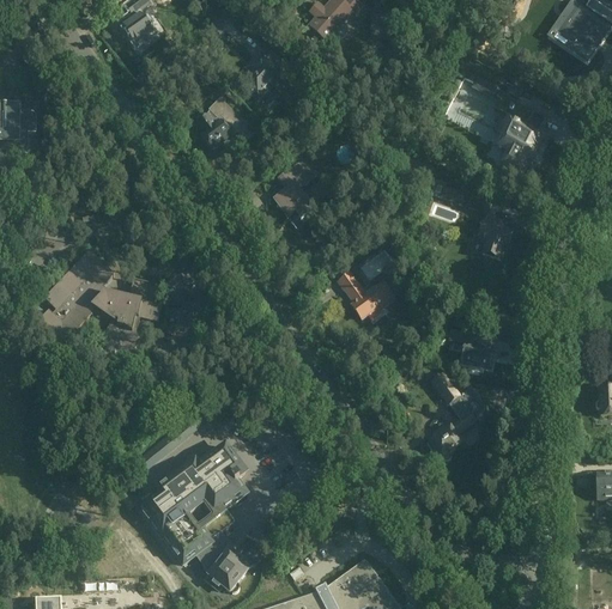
[(131,13),(120,22),(137,44),(146,38),(143,34),(151,29),(146,20),(149,18),(139,5),(146,0),(132,0),(127,4),(131,11),(133,8),(138,16),(135,18),(133,14),(131,13)]
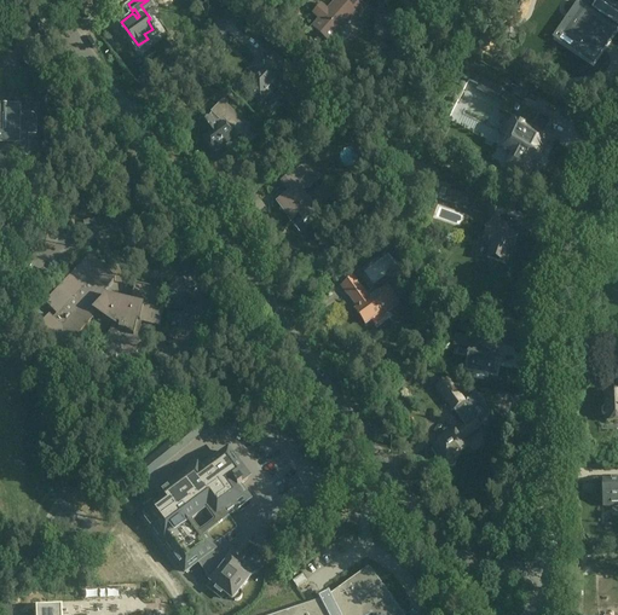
[(329,40),(335,33),(338,35),(342,36),(347,36),(350,33),(350,28),(348,24),(345,21),(354,10),(358,13),(367,3),(364,0),(334,0),(327,9),(321,3),(313,11),(319,17),(312,24),(329,40)]
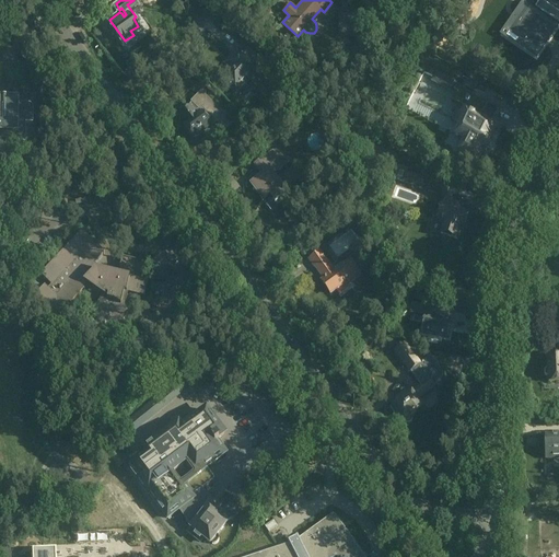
[(558,22),(558,21),(558,20),(531,0),(520,0),(516,6),(519,7),(512,15),(517,19),(513,25),(526,34),(522,39),(535,50),(538,45),(545,36),(545,37),(550,30),(551,31),(558,22)]
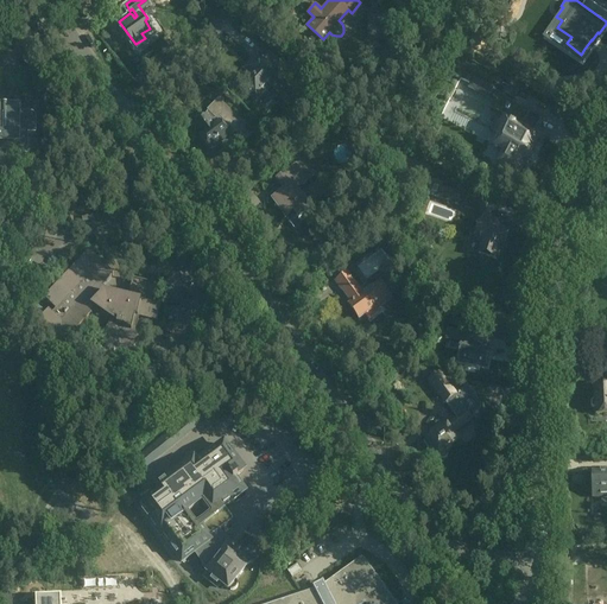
[(278,70),(284,64),(270,50),(263,56),(259,52),(251,59),(253,62),(246,69),(248,70),(239,81),(251,94),(257,88),(258,89),(261,89),(264,88),(279,71),(278,70)]
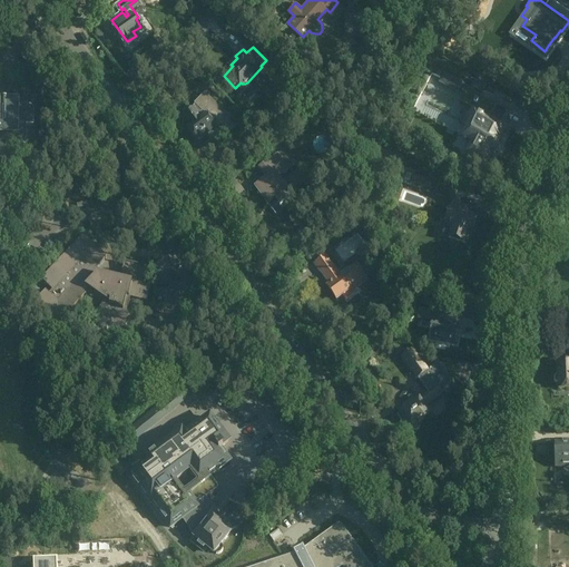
[(469,82),(462,79),(463,78),(444,68),(438,80),(457,90),(459,85),(466,88),(469,82)]
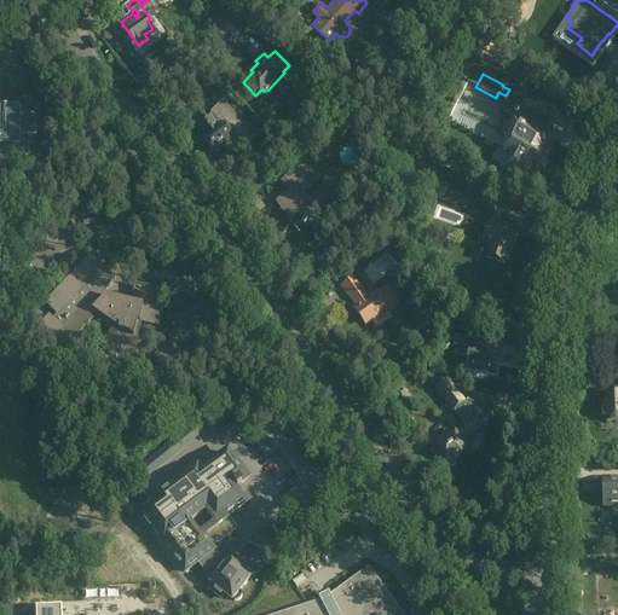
[(537,111),(507,96),(500,109),(507,114),(498,131),(508,135),(502,146),(513,151),(504,167),(509,169),(508,170),(509,173),(512,174),(514,177),(518,177),(520,177),(520,175),(525,178),(533,162),(536,163),(542,152),(539,150),(554,120),(537,111)]
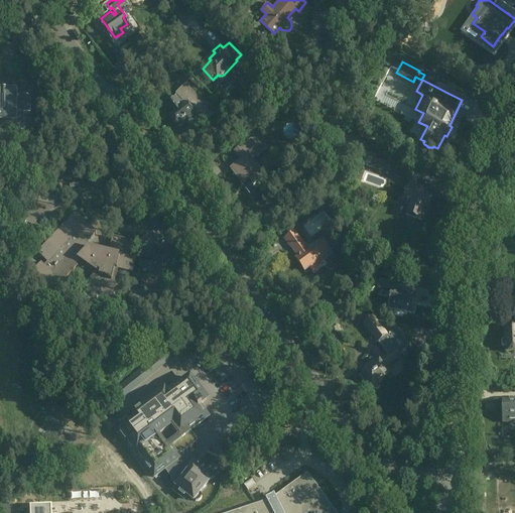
[(214,112),(183,82),(173,92),(175,94),(173,97),(172,96),(164,102),(170,112),(169,113),(177,124),(185,118),(189,125),(198,120),(192,113),(198,110),(206,118),(214,112)]
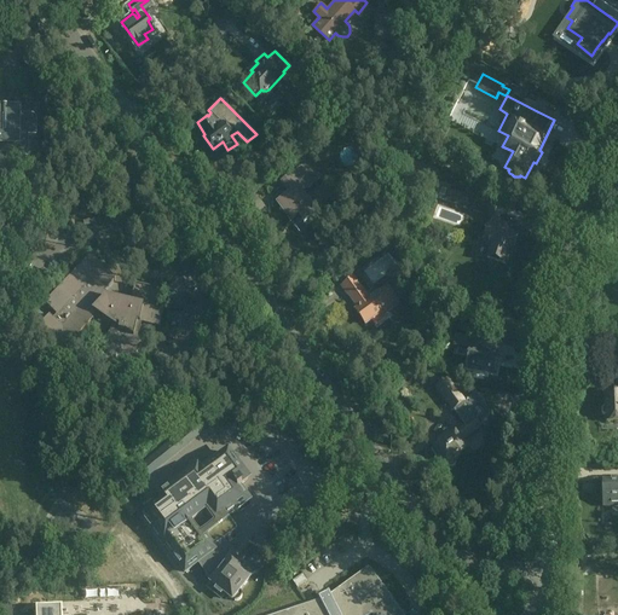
[(0,149),(5,149),(5,156),(16,156),(16,154),(26,154),(26,138),(24,138),(24,133),(34,133),(34,132),(33,132),(33,116),(30,112),(16,112),(16,106),(0,105),(0,149)]
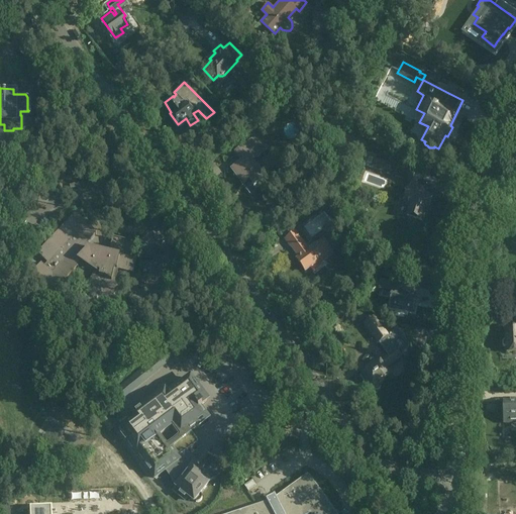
[(240,159),(230,166),(241,181),(248,176),(252,182),(265,174),(250,156),(253,153),(254,156),(268,146),(258,132),(233,149),(240,159)]
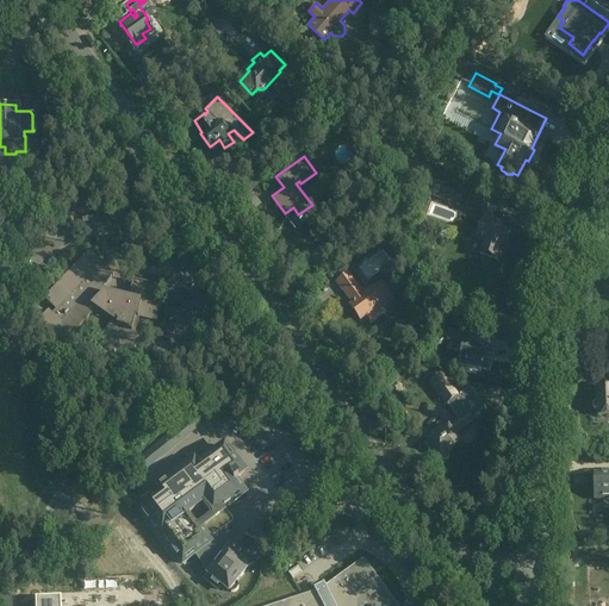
[(432,166),(408,156),(403,168),(423,176),(426,172),(429,173),(432,166)]
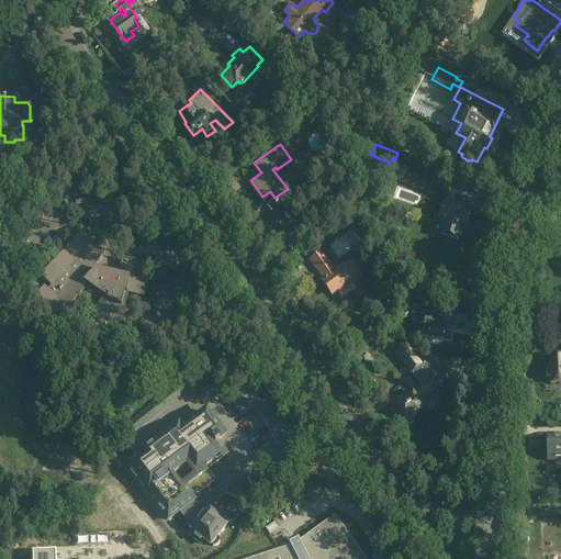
[(404,179),(424,186),(427,176),(407,169),(404,179)]
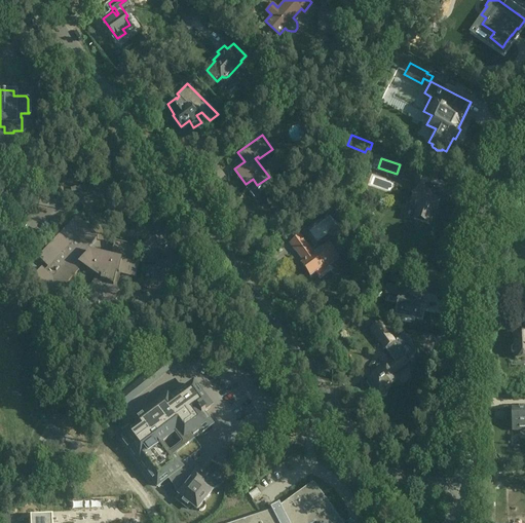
[(404,166),(401,177),(418,182),(421,173),(404,166)]
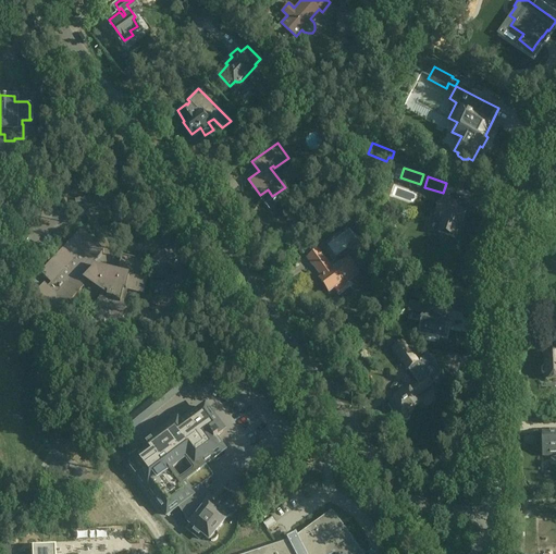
[(441,201),(436,214),(444,217),(440,229),(453,233),(456,221),(459,222),(464,209),(441,201)]
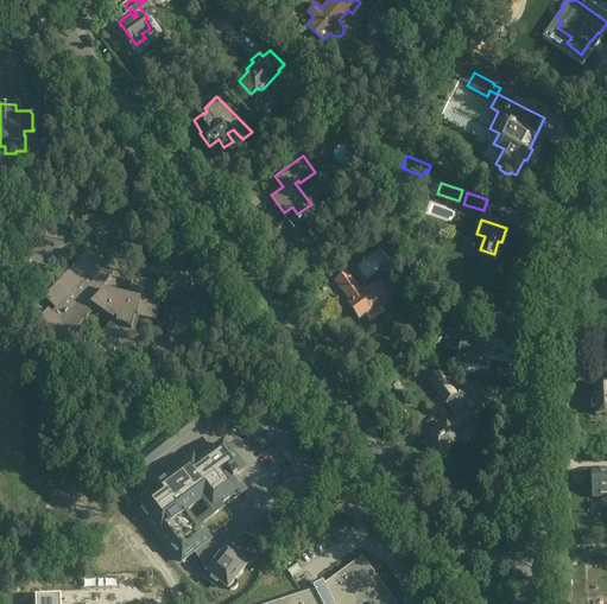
[(49,306),(37,318),(37,319),(38,318),(62,341),(90,311),(92,311),(89,309),(94,303),(112,315),(86,356),(100,366),(107,355),(120,364),(140,332),(134,329),(138,313),(156,318),(159,302),(158,303),(151,300),(155,281),(132,275),(127,296),(106,291),(108,287),(102,283),(113,271),(112,271),(88,249),(45,296),(44,294),(44,296),(55,306),(52,310),(49,306)]
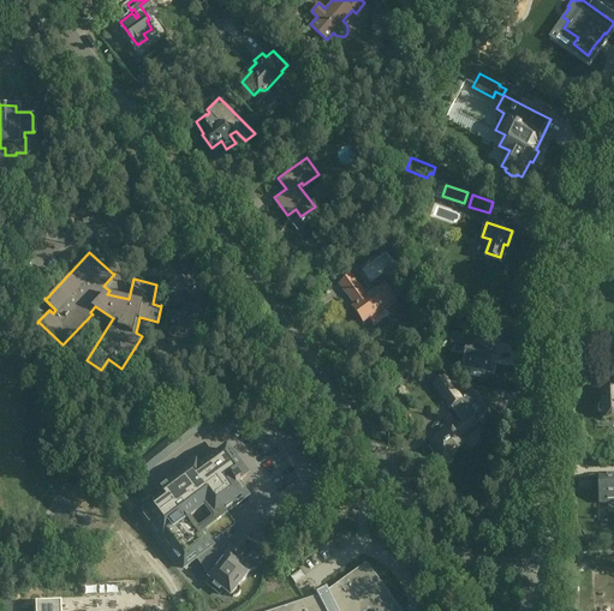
[(351,274),(339,282),(345,289),(346,288),(356,304),(353,306),(363,319),(386,304),(387,306),(395,300),(385,283),(367,295),(351,274)]
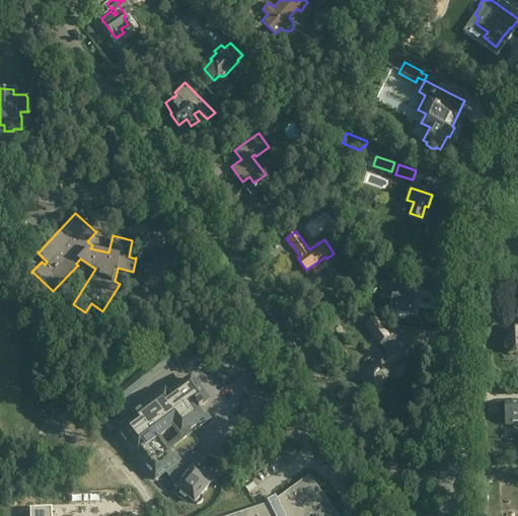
[(396,289),(397,282),(381,280),(380,288),(393,290),(390,306),(416,311),(419,293),(396,289)]
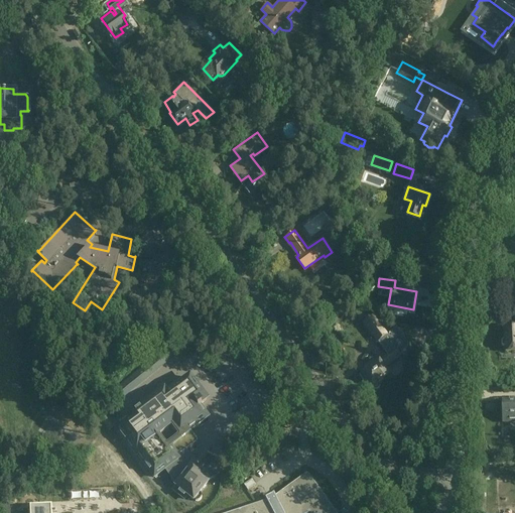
[(375,339),(386,332),(373,312),(363,321),(375,339)]
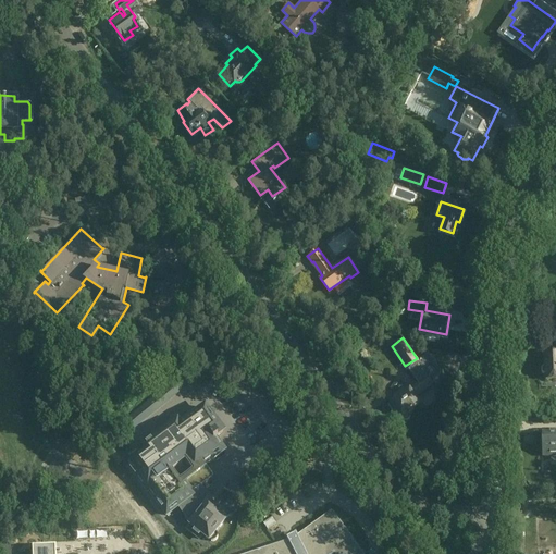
[(543,364),(541,367),(541,370),(543,371),(545,371),(545,377),(555,376),(555,349),(544,352),(544,364),(543,364)]
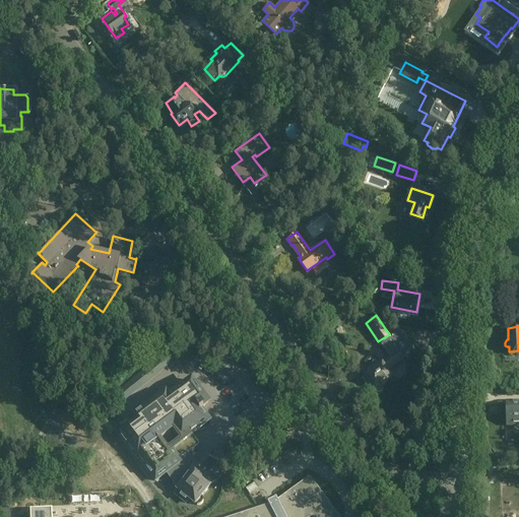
[(399,327),(389,334),(378,341),(388,356),(389,354),(393,362),(403,354),(405,358),(415,350),(399,327)]
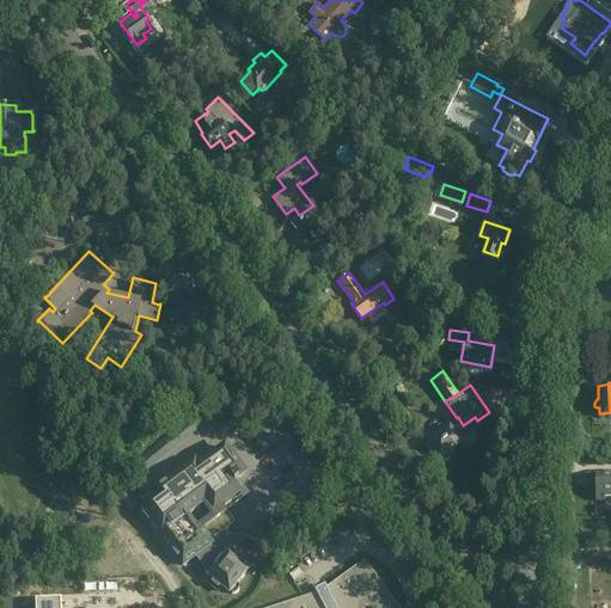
[(457,418),(443,429),(440,425),(432,431),(434,435),(425,442),(431,449),(433,448),(441,459),(445,461),(446,461),(447,460),(448,459),(448,454),(447,452),(460,442),(453,433),(463,425),(458,417),(457,418)]
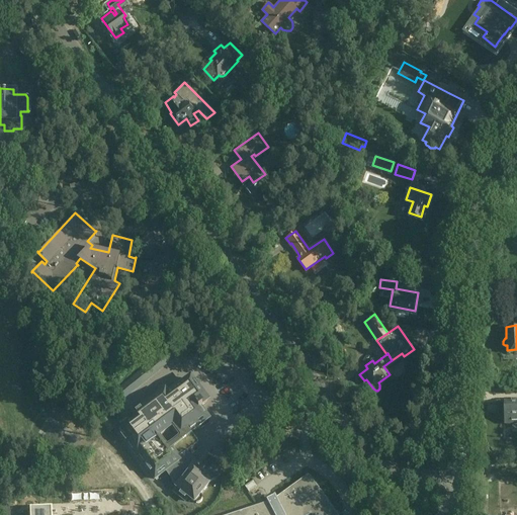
[(206,398),(205,397),(205,396),(191,377),(191,376),(190,376),(189,376),(188,376),(167,393),(164,390),(127,416),(130,418),(116,428),(137,454),(138,454),(154,477),(163,469),(162,468),(186,449),(195,443),(192,440),(195,438),(191,432),(189,429),(207,416),(200,406),(201,405),(200,403),(205,400),(205,399),(206,398)]
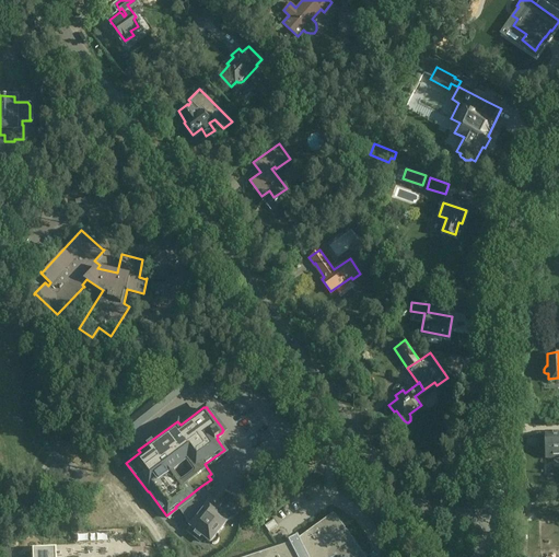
[(558,430),(549,431),(549,434),(545,434),(545,452),(558,452),(558,454),(558,430)]
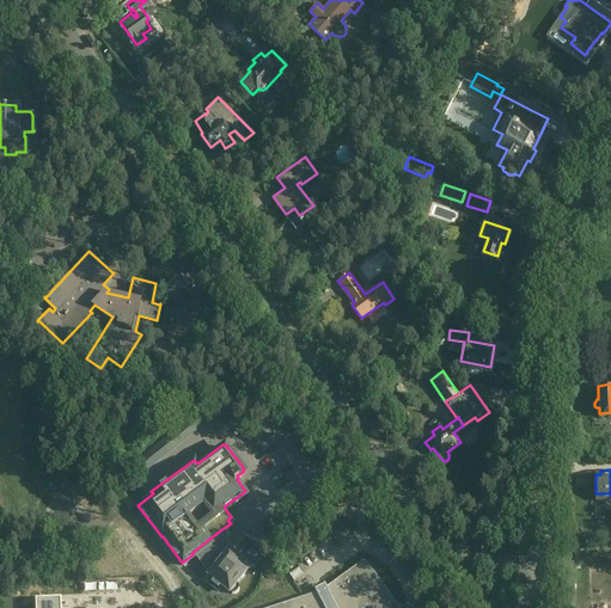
[(193,554),(206,573),(212,567),(219,558),(222,554),(231,544),(220,530),(191,553),(193,554)]
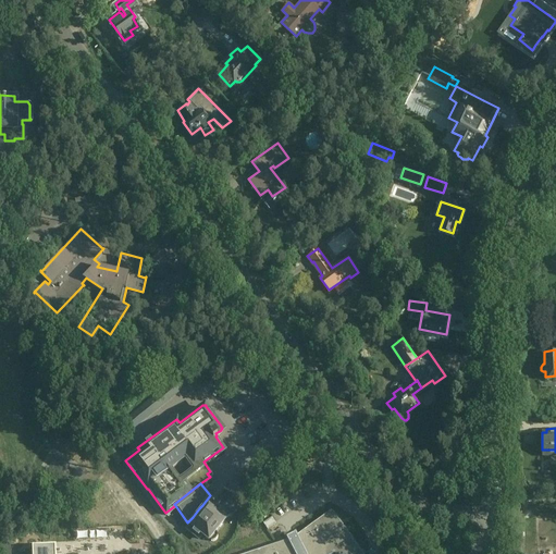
[(212,497),(210,495),(202,505),(199,508),(193,517),(187,522),(187,524),(188,525),(185,527),(198,538),(201,532),(208,538),(211,538),(212,538),(214,538),(215,536),(217,533),(217,532),(215,530),(214,529),(226,515),(215,505),(227,491),(221,485),(212,497)]
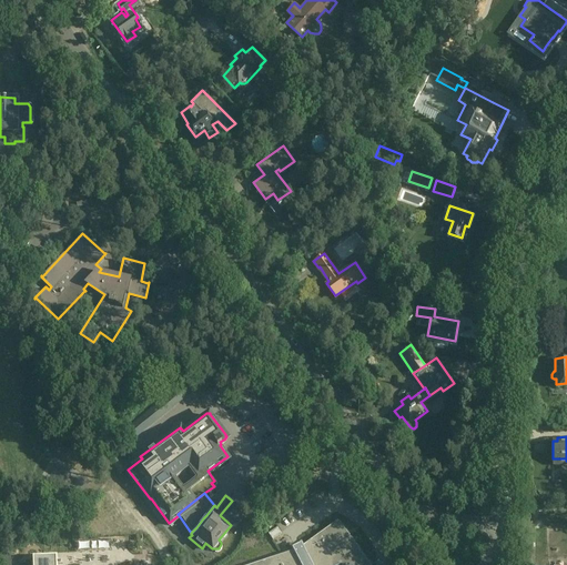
[(293,548),(243,564),(335,564),(340,563),(341,564),(371,564),(338,521),(338,520),(337,520),(336,520),(335,520),(301,545),(300,546),(301,547),(301,548),(296,551),(295,550),(294,548),(293,548)]
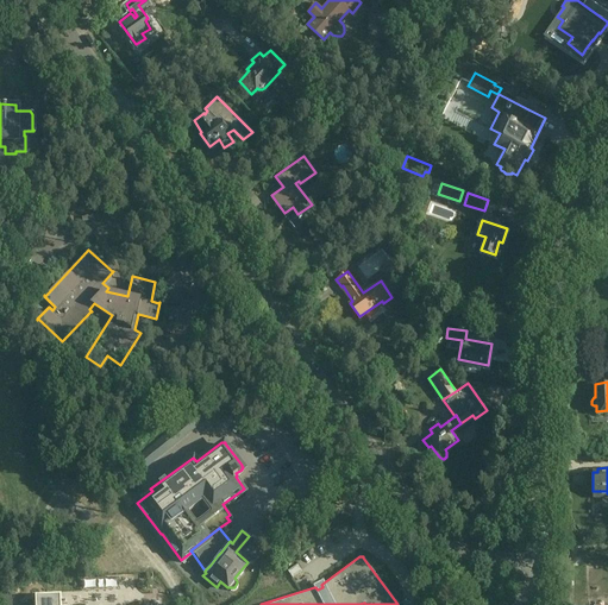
[(301,569),(296,562),(287,569),(292,575),(301,569)]
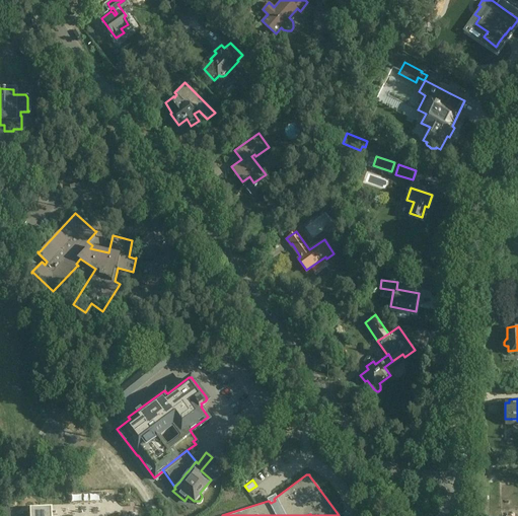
[(52,506),(29,508),(29,515),(51,515),(51,508),(52,508),(52,506)]
